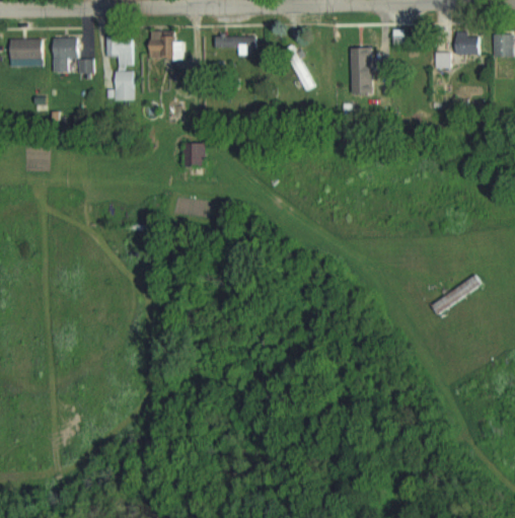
[(338,68),(364,68),(364,53),(364,27),(338,27),(338,68)]
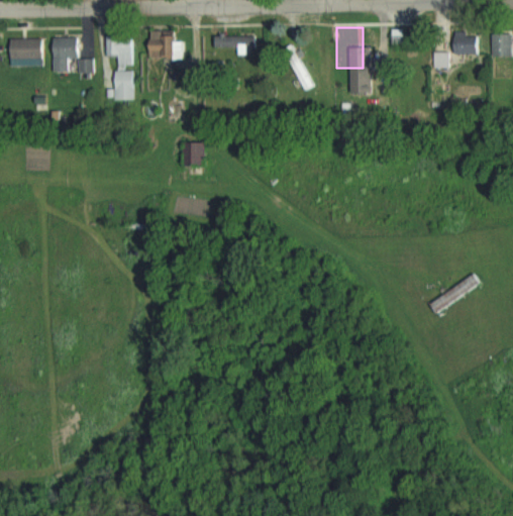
[(151,58),(177,58),(177,30),(151,30),(151,58)]
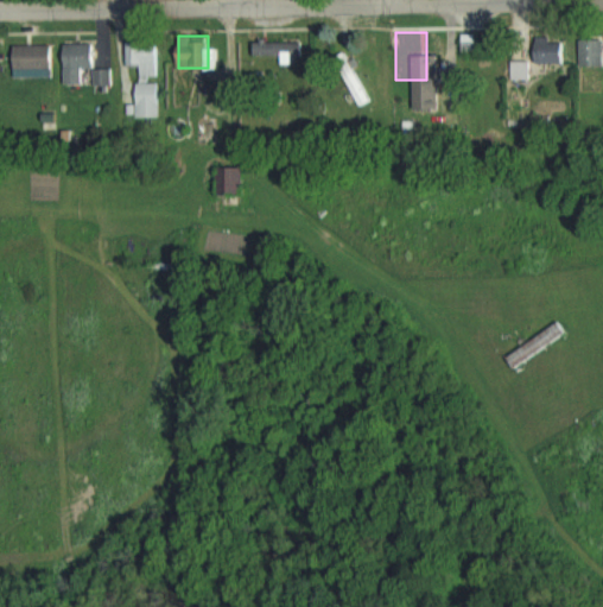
[(529,63),(560,63),(560,39),(529,39),(529,63)]
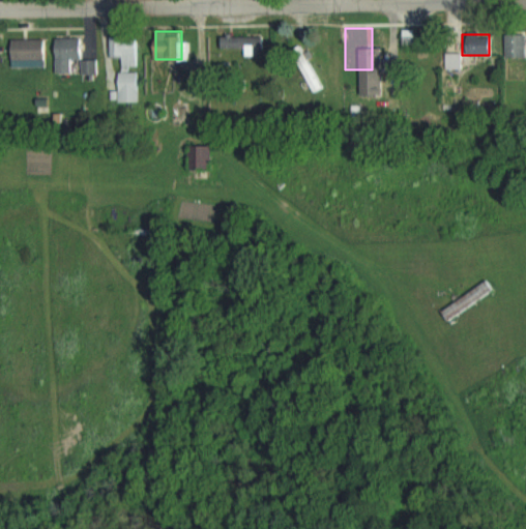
[(502,34),(502,57),(523,57),(523,34),(502,34)]
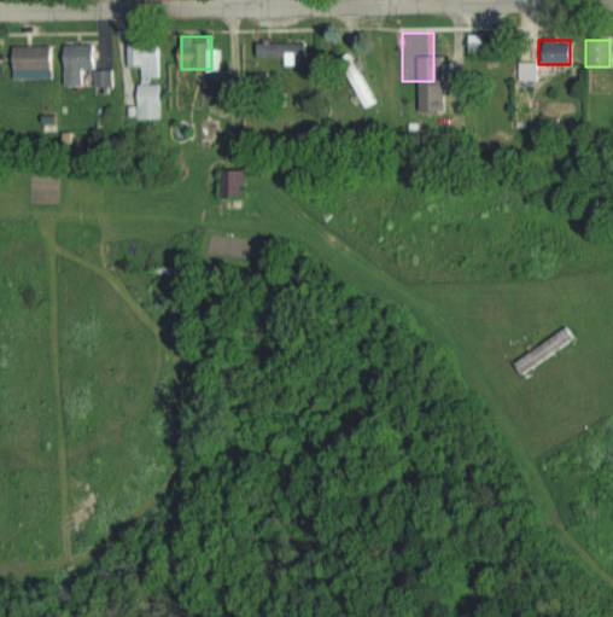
[(162,120),(162,82),(162,42),(127,42),(127,69),(140,69),(140,120),(162,120)]
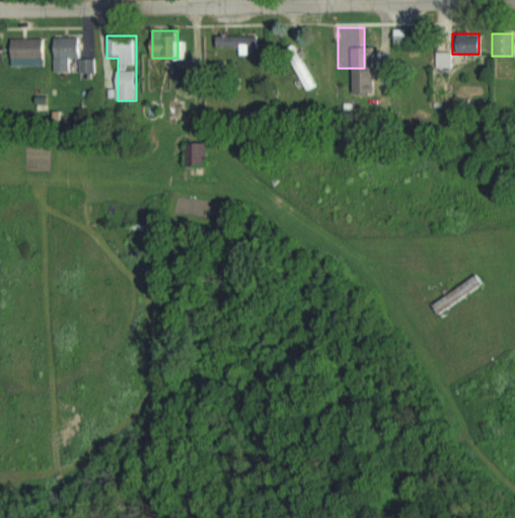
[(216,48),(259,48),(259,35),(216,35),(216,48)]
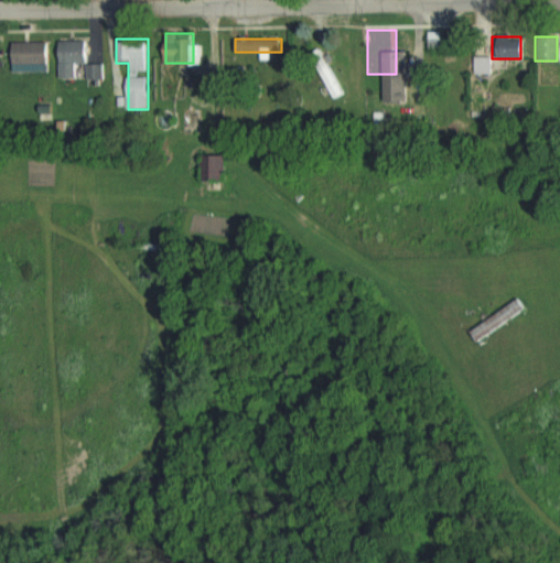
[(87,41),(57,41),(57,79),(77,79),(77,63),(87,63),(87,41)]
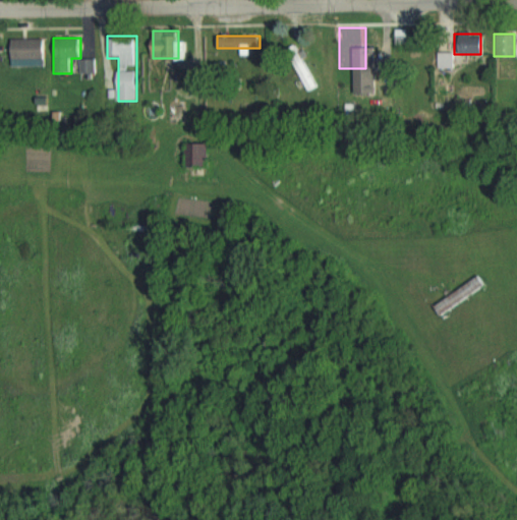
[(44,59),(44,39),(10,39),(10,59),(44,59)]
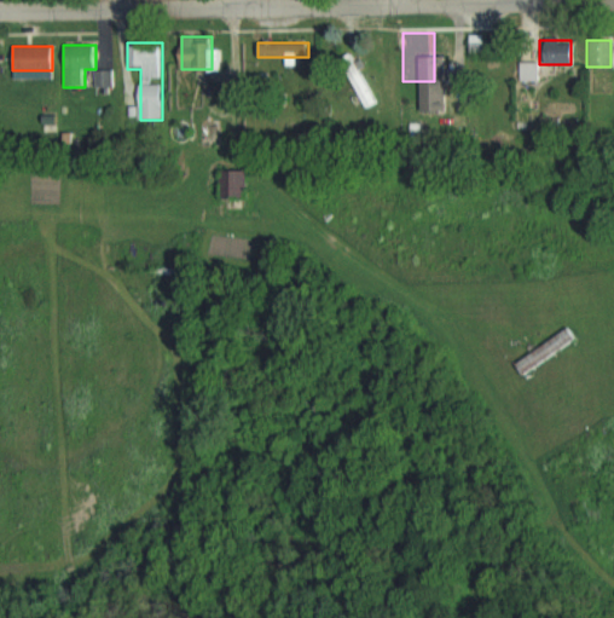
[(536,80),(536,63),(517,63),(517,80),(536,80)]
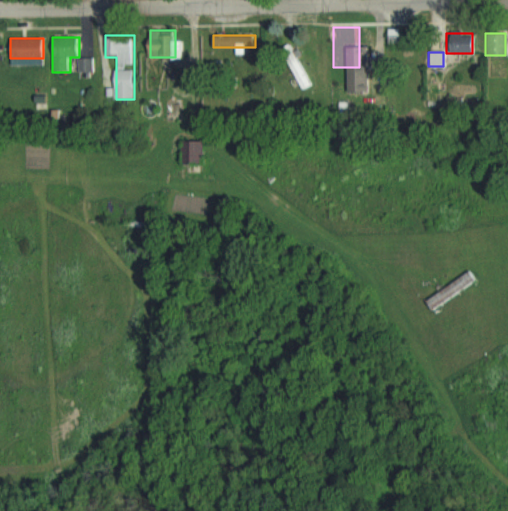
[(291,69),(302,90),(311,85),(301,64),(291,69)]
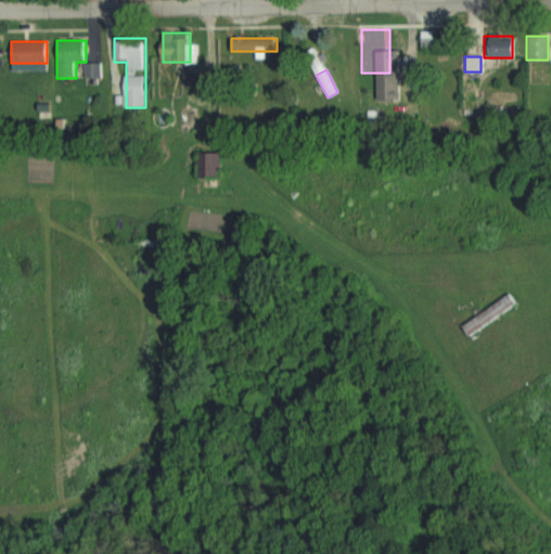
[(220,153),(196,153),(196,177),(220,177),(220,153)]
